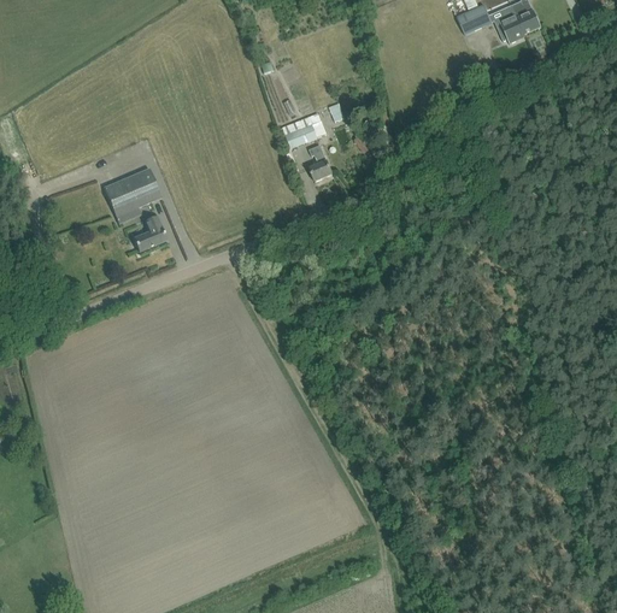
[(521,0),(511,4),(515,11),(524,34),(541,25),(536,16),(534,10),(529,0),(521,0)]
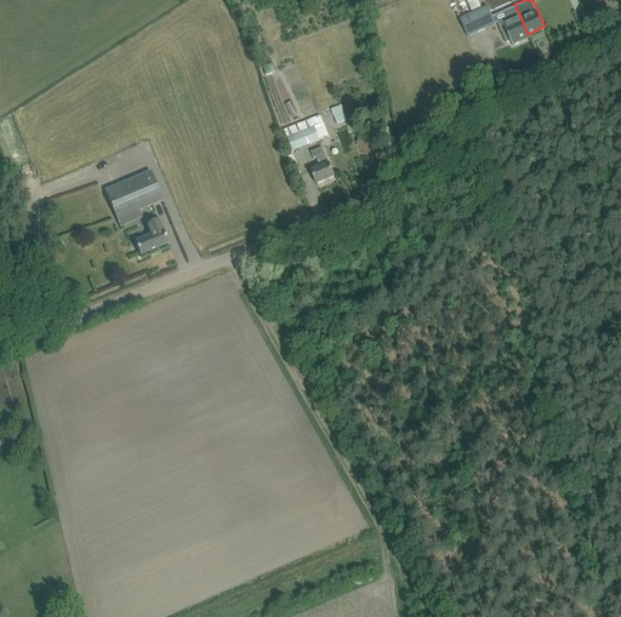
[(460,16),(468,34),(495,22),(488,4),(460,16)]
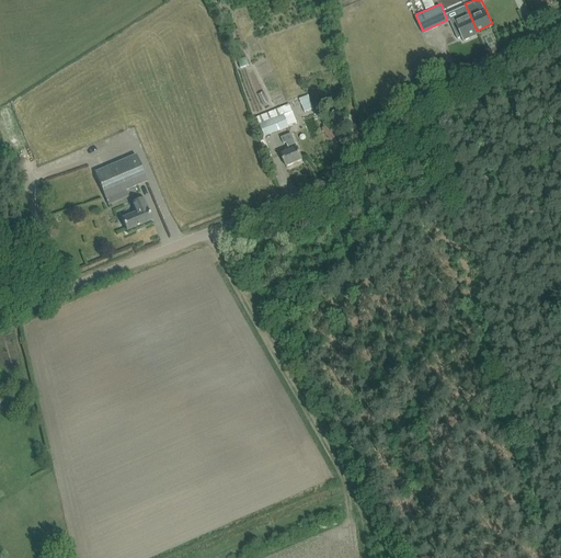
[(458,14),(449,18),(458,36),(461,35),(464,38),(471,35),(471,33),(477,31),(468,10),(465,3),(455,8),(458,14)]
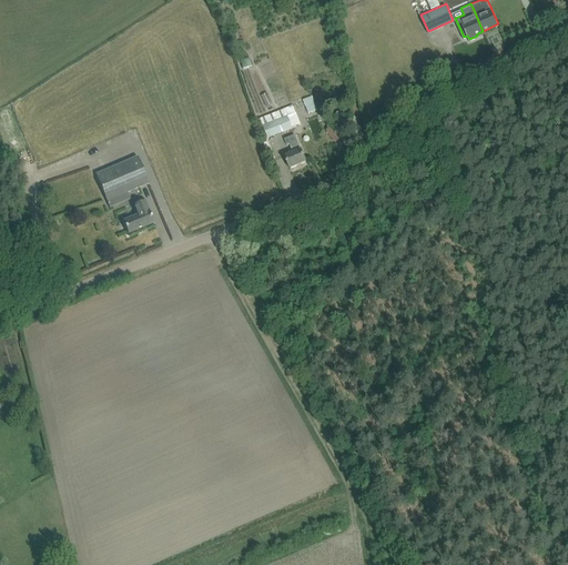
[(312,94),(303,98),(308,111),(317,108),(312,94)]
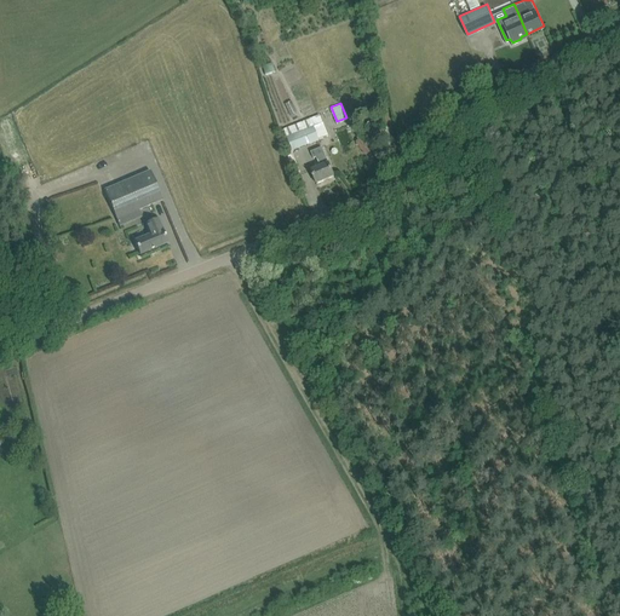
[(292,148),(320,137),(319,137),(327,133),(322,120),(314,124),(310,116),(283,127),(285,127),(292,148)]
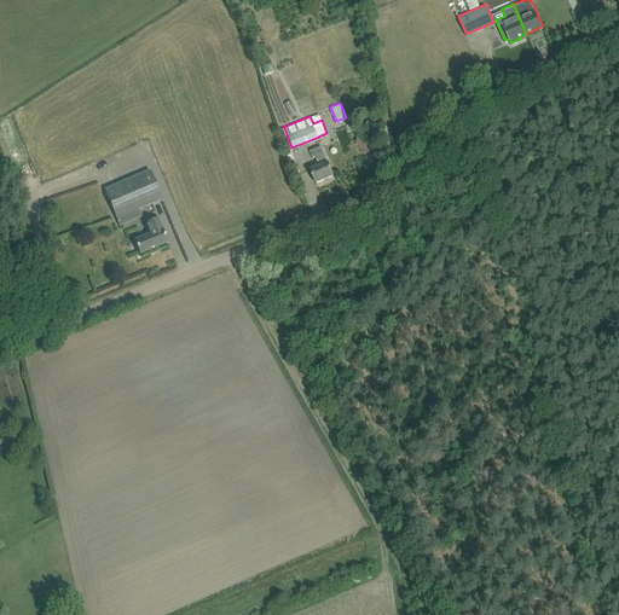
[(359,135),(356,139),(365,152),(370,149),(359,135)]
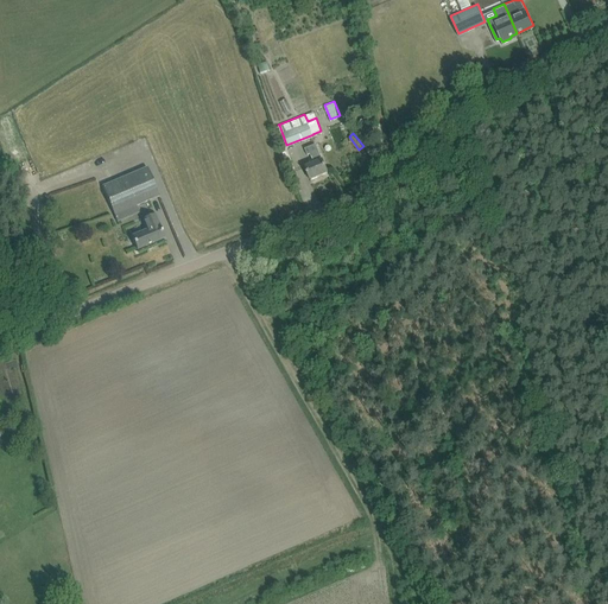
[(328,171),(322,157),(316,142),(305,146),(308,153),(310,152),(314,160),(305,164),(310,178),(328,171)]
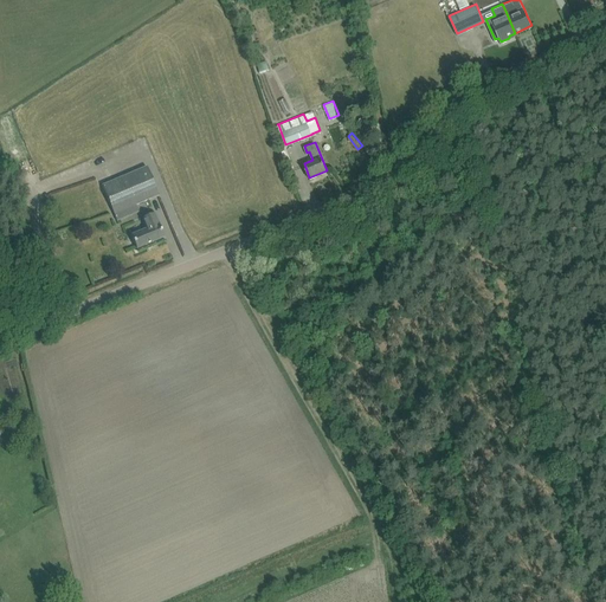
[(102,183),(114,212),(159,193),(147,164),(102,183)]
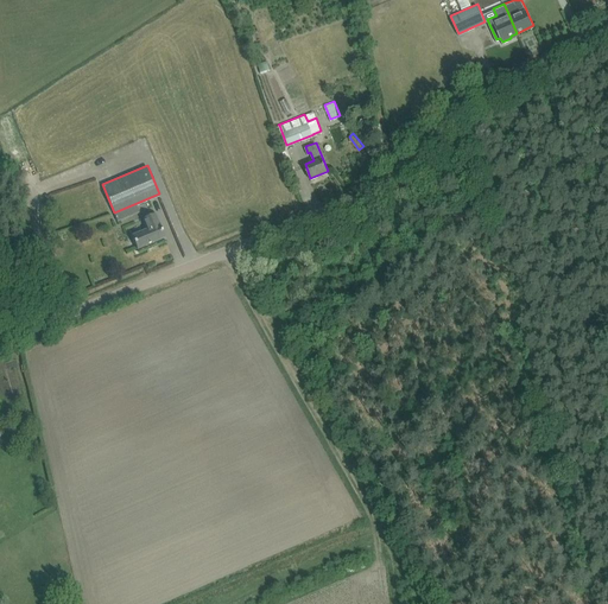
[(138,247),(165,236),(156,211),(143,217),(147,228),(132,234),(138,247)]
